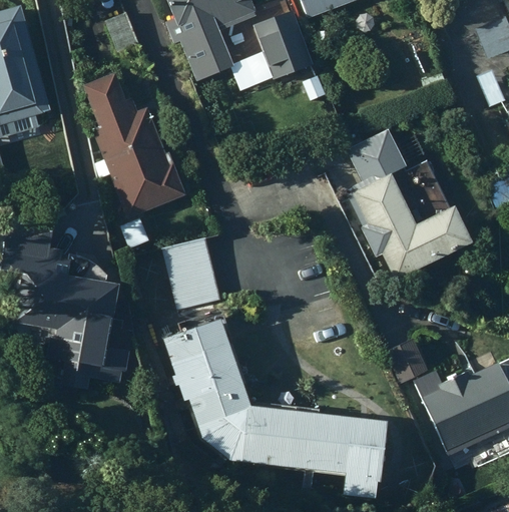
[(167,0),(174,17),(163,21),(172,42),(180,40),(196,81),(234,66),(220,29),(257,15),(249,0),(167,0)]
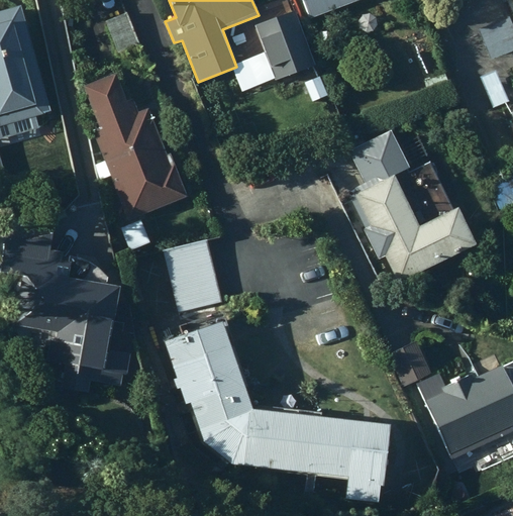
[(304,0),(311,16),(355,0),(304,0)]
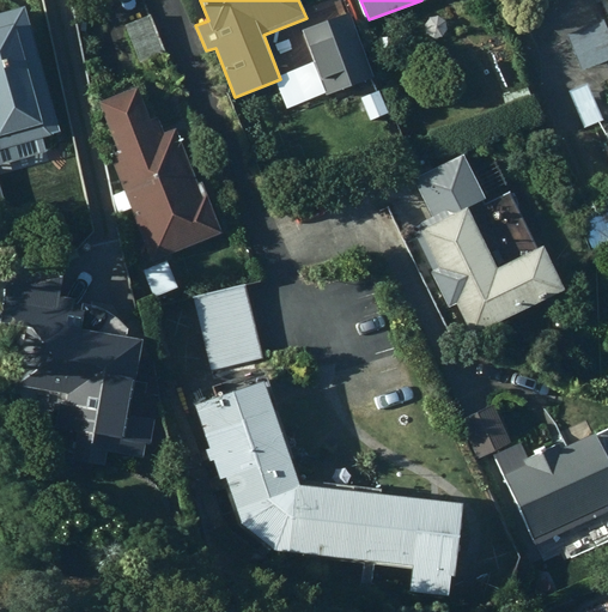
[(60,132),(25,5),(0,11),(0,213),(5,213),(0,194),(0,163),(46,151),(42,137),(60,132)]
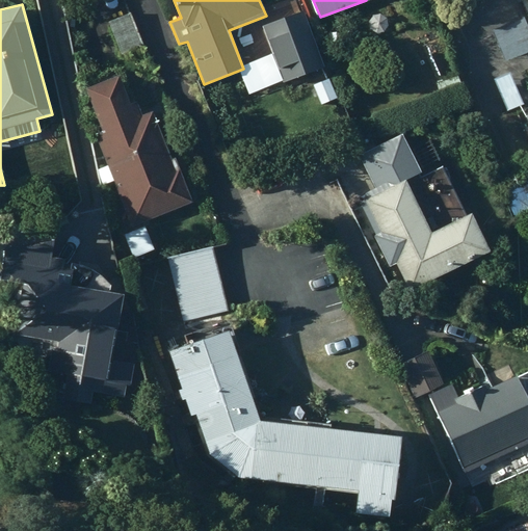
[(302,10),(261,26),(282,83),(323,69),(302,10)]
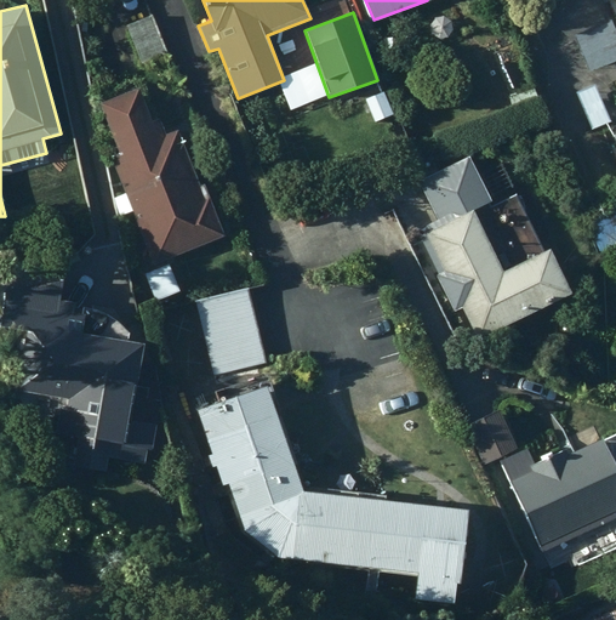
[(165,52),(150,13),(125,22),(140,63),(165,52)]
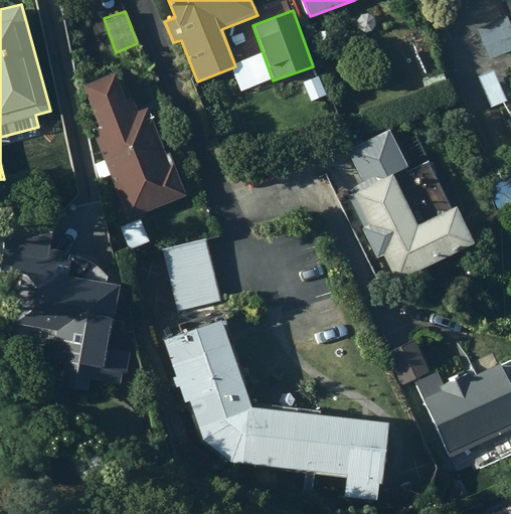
[(510,24),(507,15),(475,28),(488,59),(510,49),(510,24)]
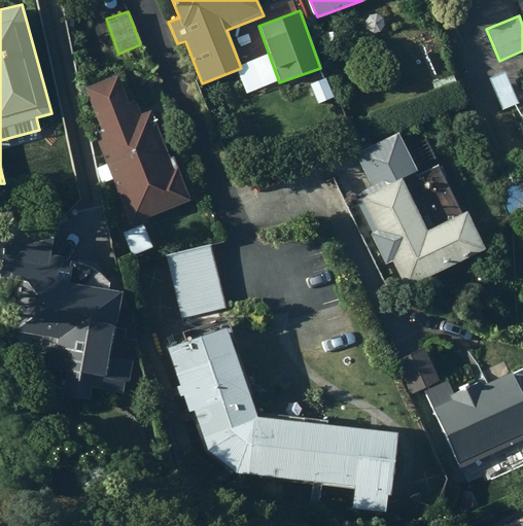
[(117,67),(83,80),(101,130),(95,133),(105,163),(98,166),(103,181),(112,179),(130,223),(190,199),(174,155),(169,156),(151,109),(141,113),(136,100),(132,101),(117,67)]
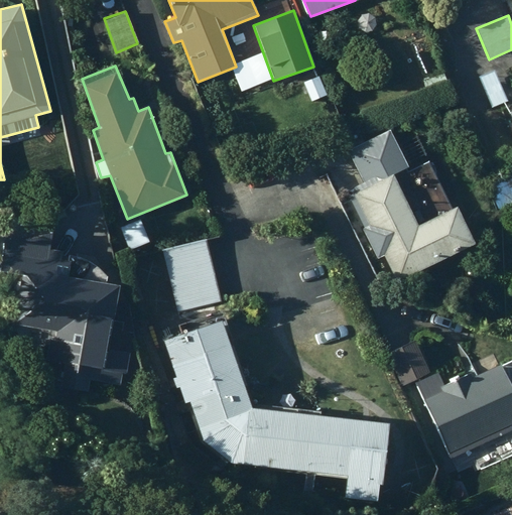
[(495,70),(479,76),(491,107),(507,101),(495,70)]
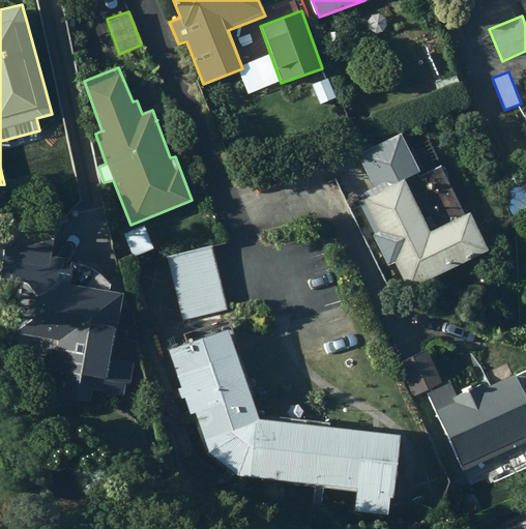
[(525,211),(525,173),(498,185),(512,217),(525,211)]
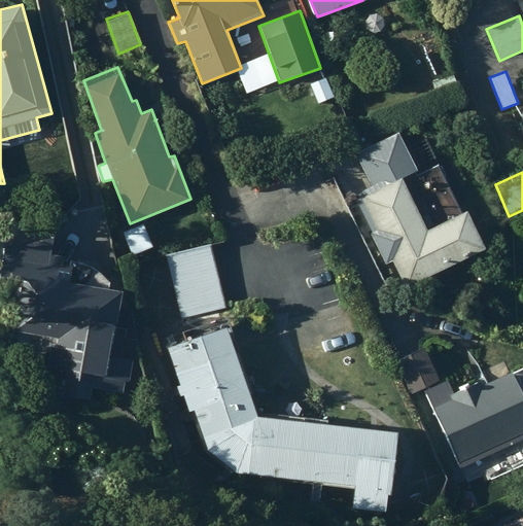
[(405,179),(362,198),(408,288),(488,248),(471,211),(462,214),(457,205),(425,220),(405,179)]
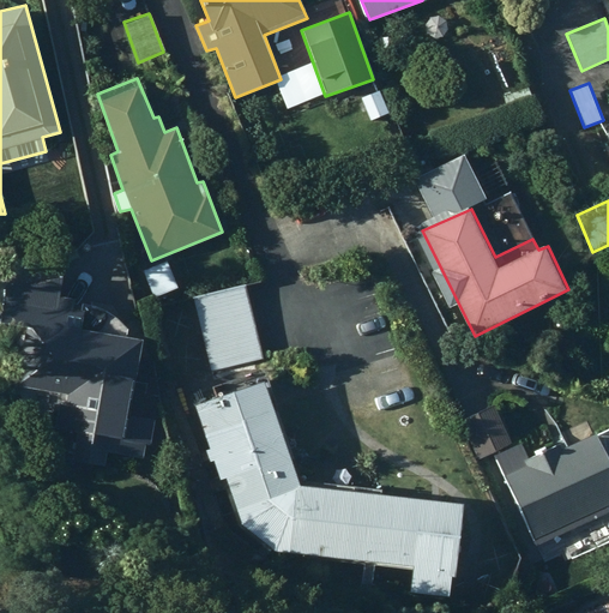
[(167,259),(142,270),(152,298),(178,288),(167,259)]
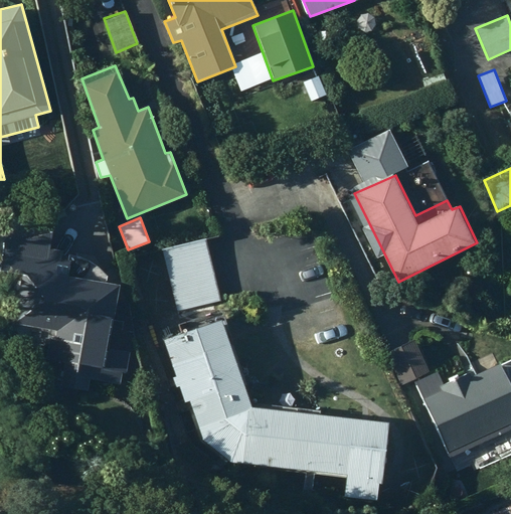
[(219,302),(204,239),(159,248),(172,311),(219,302)]
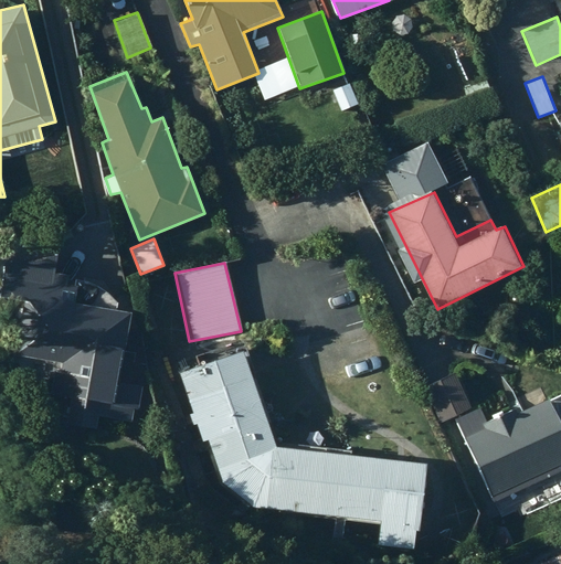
[(139,385),(119,381),(134,312),(80,301),(82,287),(69,284),(71,276),(1,265),(0,273),(0,297),(28,301),(25,312),(22,311),(16,355),(62,362),(60,372),(53,371),(49,394),(71,397),(67,424),(96,428),(98,416),(134,422),(139,385)]
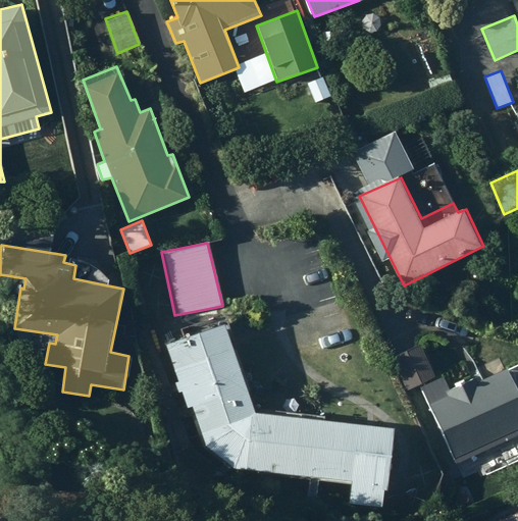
[(172,342),(155,348),(179,420),(186,418),(193,437),(194,444),(225,466),(238,468),(238,473),(297,481),(295,498),(305,499),(307,482),(342,487),(340,507),(372,511),(375,493),(378,493),(383,431),(313,422),(313,418),(245,410),(212,317),(169,333),(172,342)]
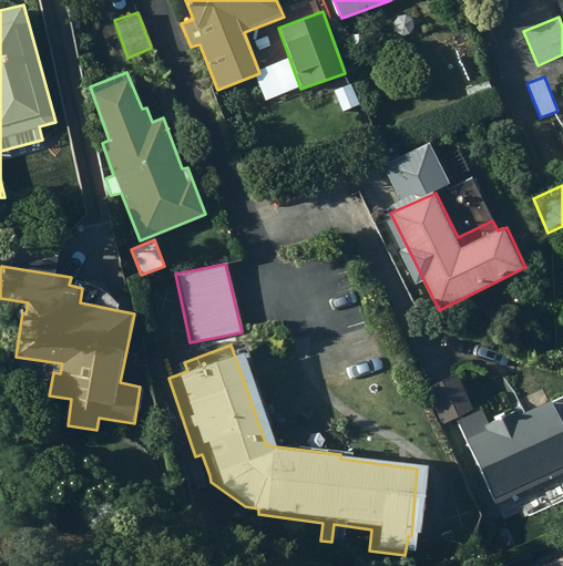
[(473,411),(457,374),(422,389),(439,426),(473,411)]
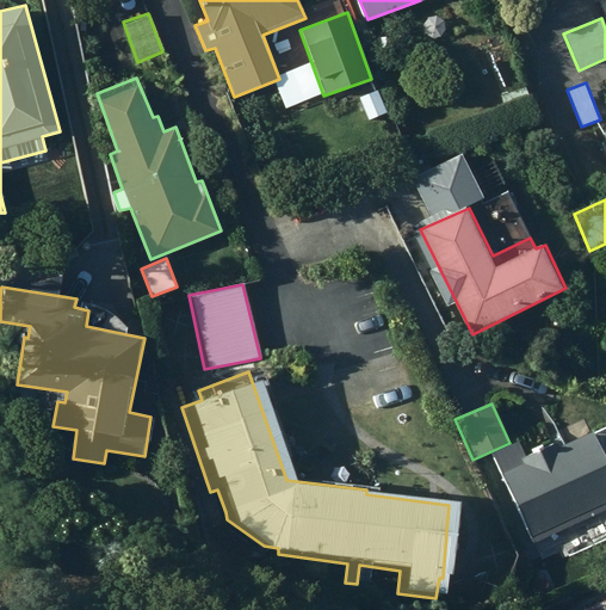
[(520,442),(493,454),(527,538),(558,525),(561,530),(605,511),(605,429),(563,447),(561,441),(525,454),(520,442)]
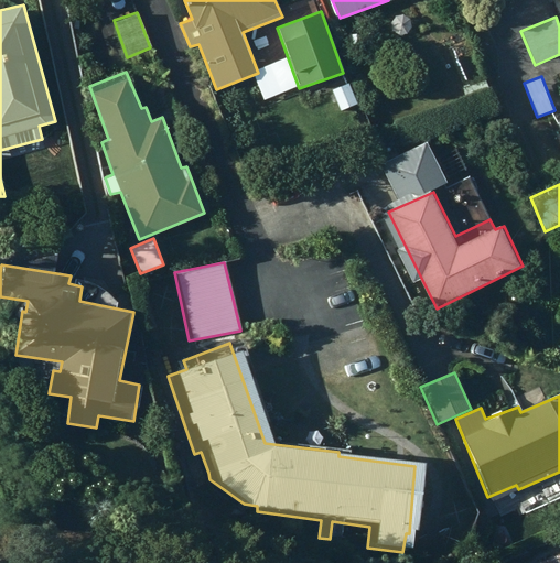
[(559,562),(559,553),(536,562),(559,562)]
